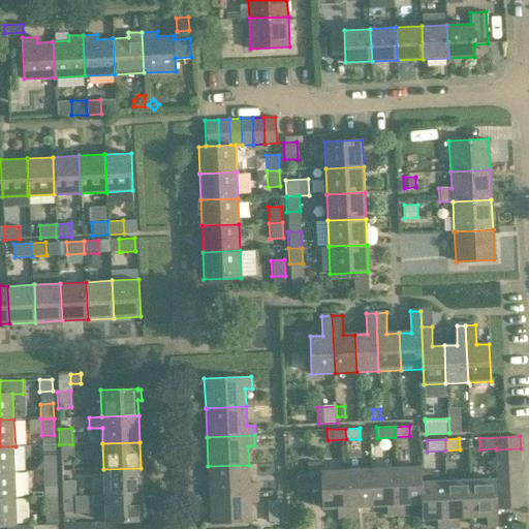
[(73,460),(72,444),(59,444),(60,460),(73,460)]
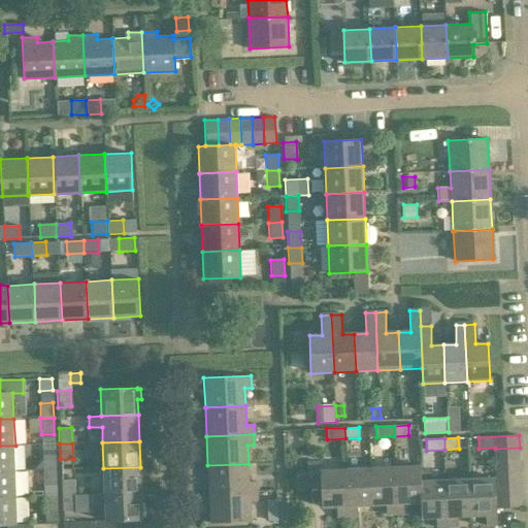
[(0,471),(17,471),(15,446),(0,446),(0,471)]
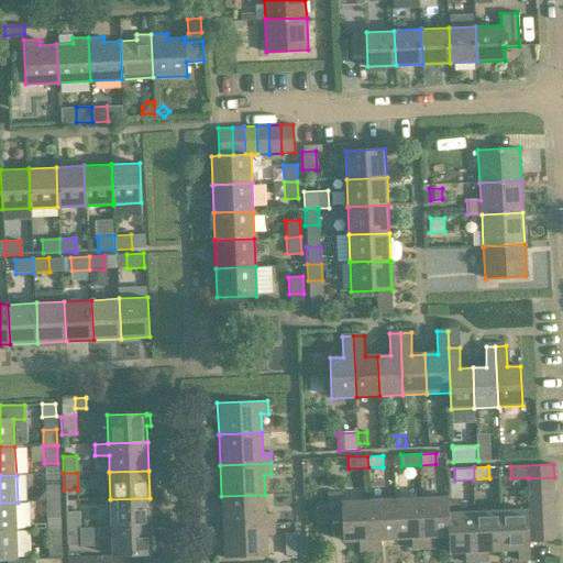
[(554,477),(528,478),(528,490),(554,489),(554,477)]
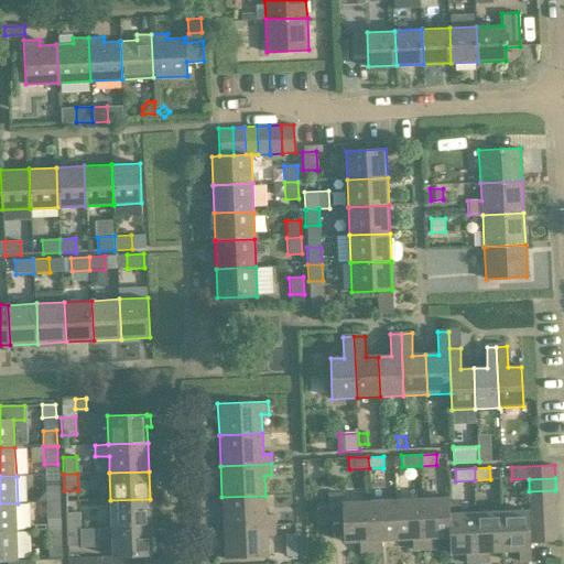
[(45,502),(60,502),(58,485),(44,486),(45,502)]
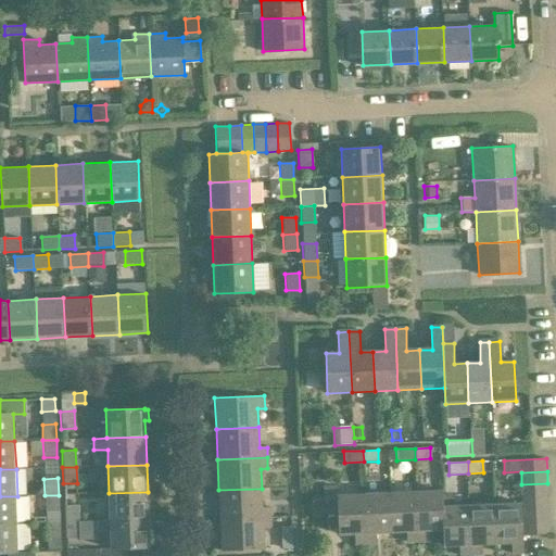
[(547,483),(521,484),(522,497),(548,497),(547,483)]
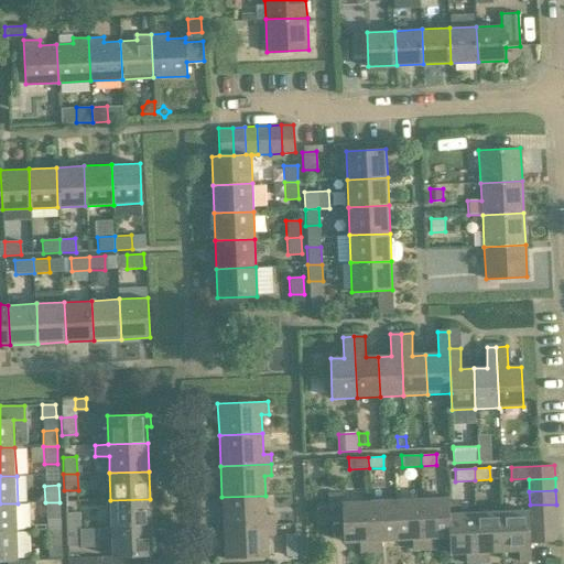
[(361,552),(371,552),(370,502),(342,503),(342,495),(328,495),(329,522),(342,521),(343,542),(360,541),(361,552)]
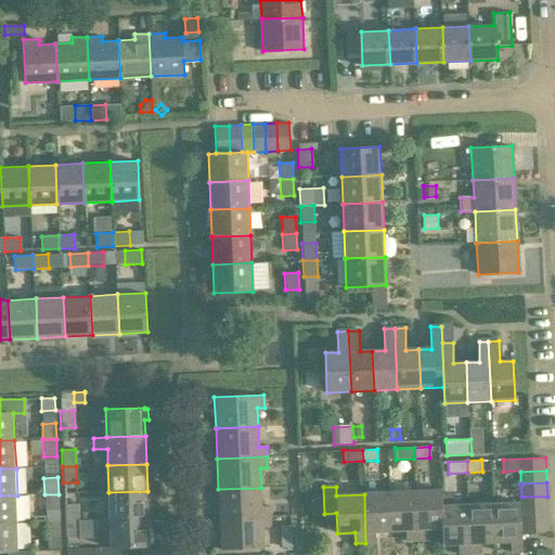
[(261,488),(218,489),(219,519),(269,517),(269,508),(261,508),(261,488)]
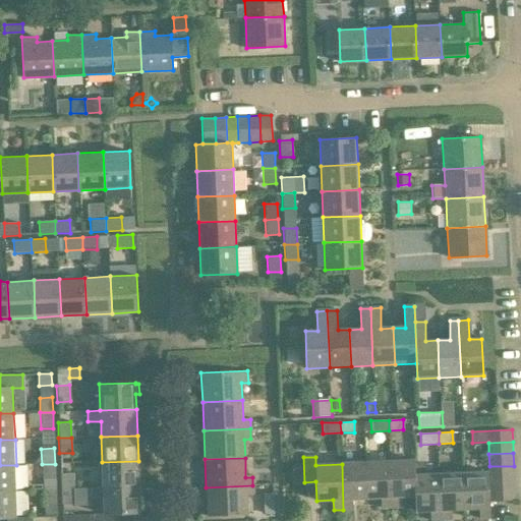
[(90,488),(139,487),(138,461),(102,462),(103,487),(90,488)]
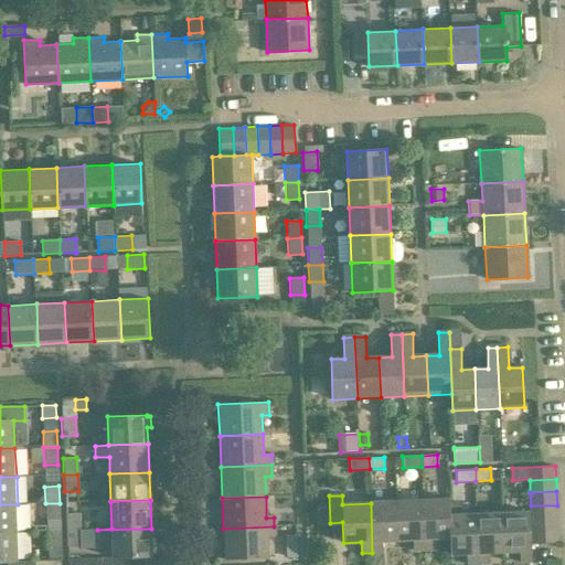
[(423,501),(425,550),(436,550),(436,539),(450,539),(449,515),(450,515),(450,500),(423,501)]
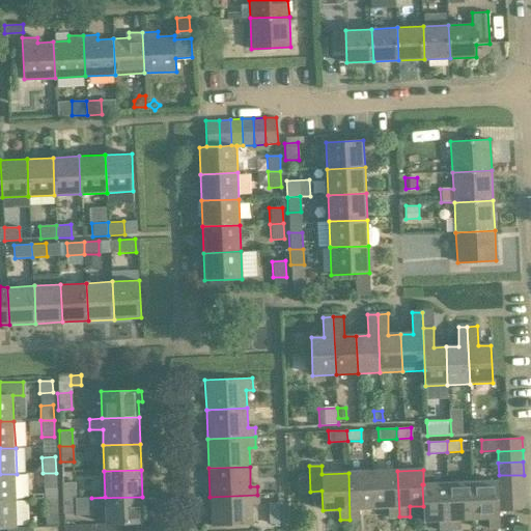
[(373,472),(374,508),(389,507),(389,518),(399,516),(397,471),(373,472)]
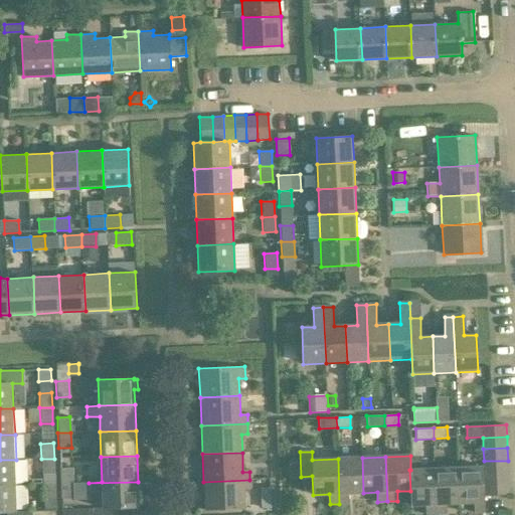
[(338,459),(339,504),(349,503),(349,493),(363,493),(362,458),(338,459)]
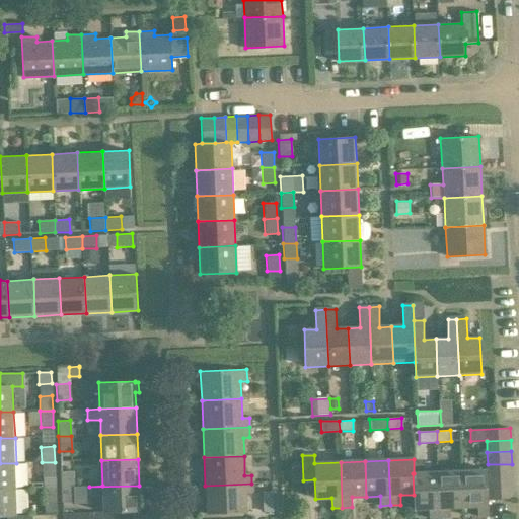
[(43,488),(56,488),(55,462),(42,462),(32,463),(33,478),(43,477),(43,488)]
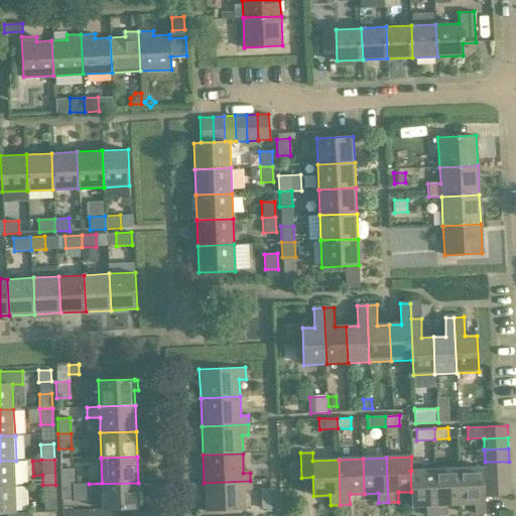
[(0,486),(17,486),(16,461),(0,461),(0,486)]
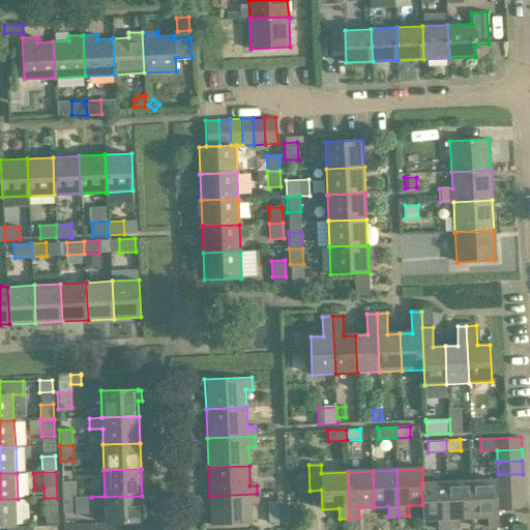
[(523,474),(498,474),(498,479),(498,487),(523,486),(523,474)]
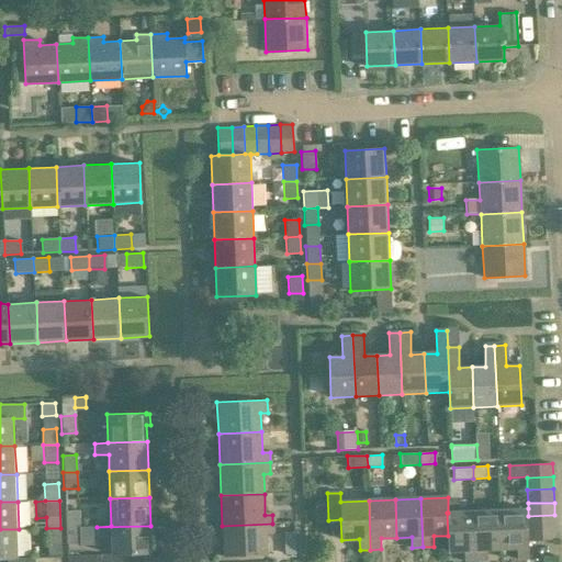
[(528,508),(502,509),(503,549),(518,549),(518,560),(530,559),(530,541),(529,529),(528,516),(528,508)]
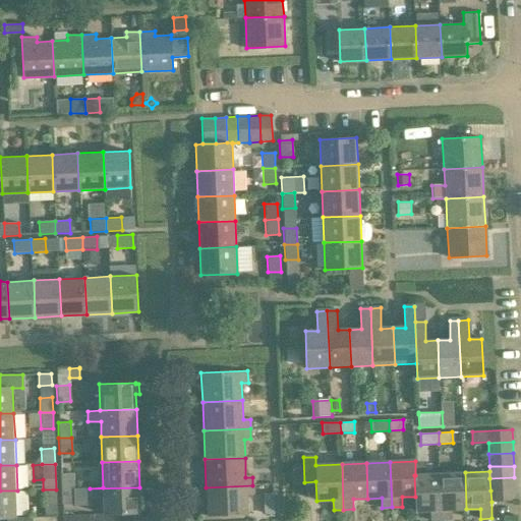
[(441,473),(443,520),(453,520),(453,510),(466,509),(465,472),(441,473)]
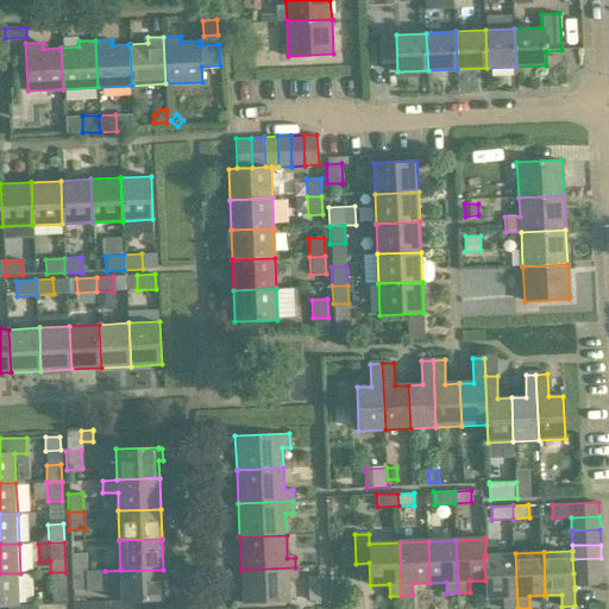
[(70,572),(86,571),(85,553),(70,553),(70,572)]
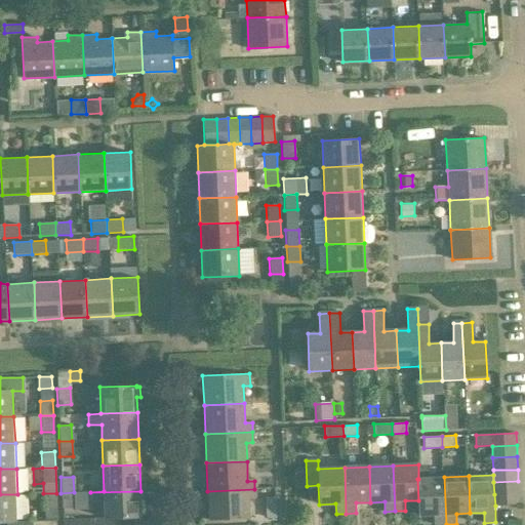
[(418,500),(418,515),(435,515),(435,524),(446,524),(444,477),(418,479),(417,479),(418,500)]
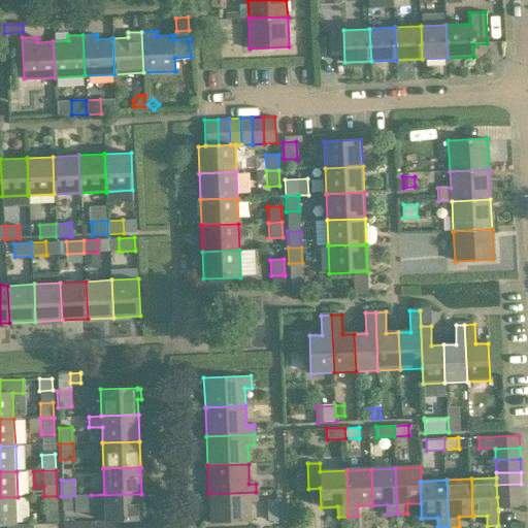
[(521,484),(496,485),(497,497),(522,495),(521,484)]
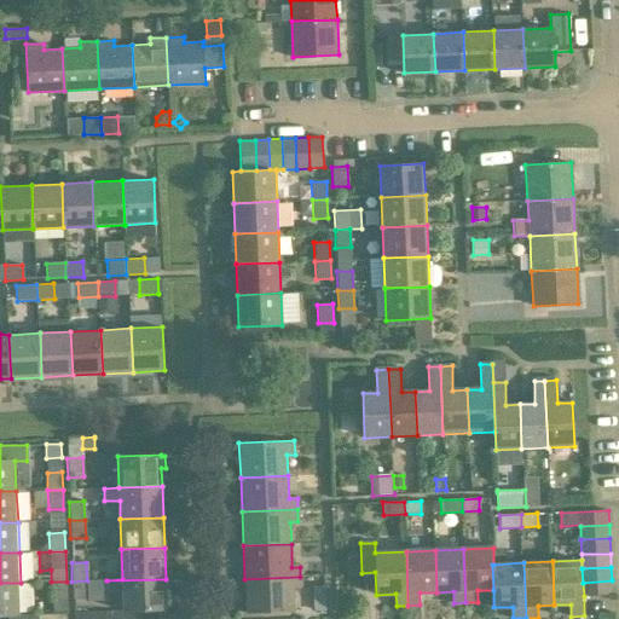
[(301,590),(300,577),(244,579),(247,614),(294,613),(293,590),(301,590)]
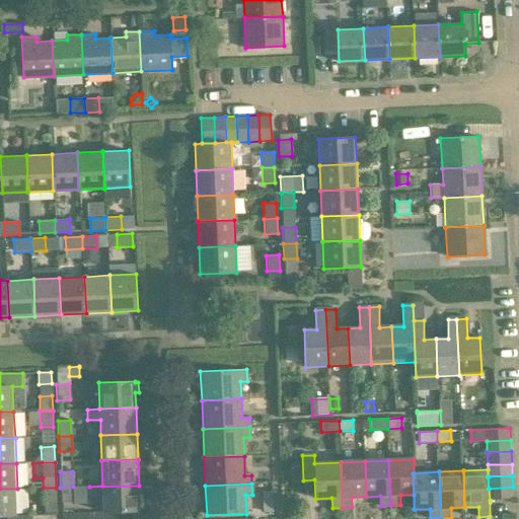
[(103,512),(107,512),(121,512),(131,512),(140,511),(139,486),(89,487),(89,496),(102,496),(103,512)]
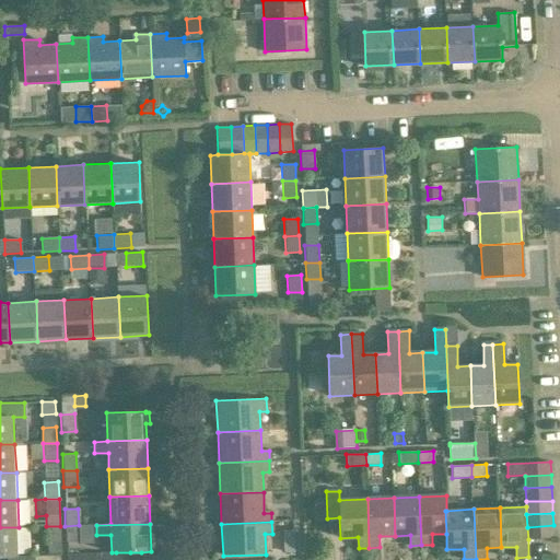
[(79,541),(79,525),(65,526),(66,543),(79,541)]
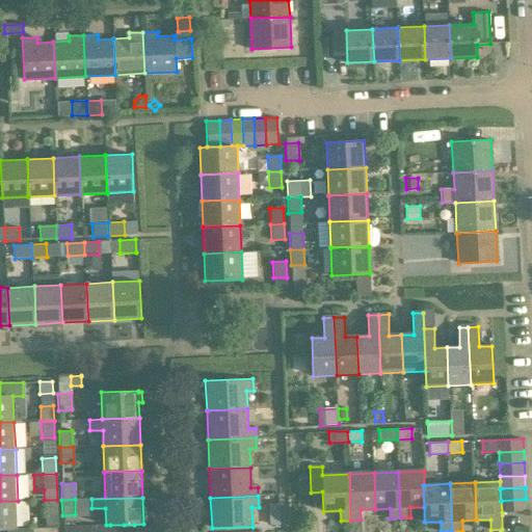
[(526,499),(501,501),(502,512),(526,511),(526,499)]
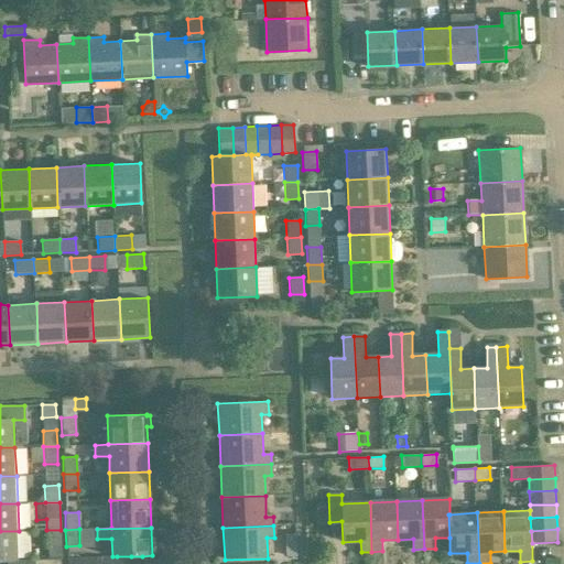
[(61,530),(46,530),(47,548),(61,546),(61,530)]
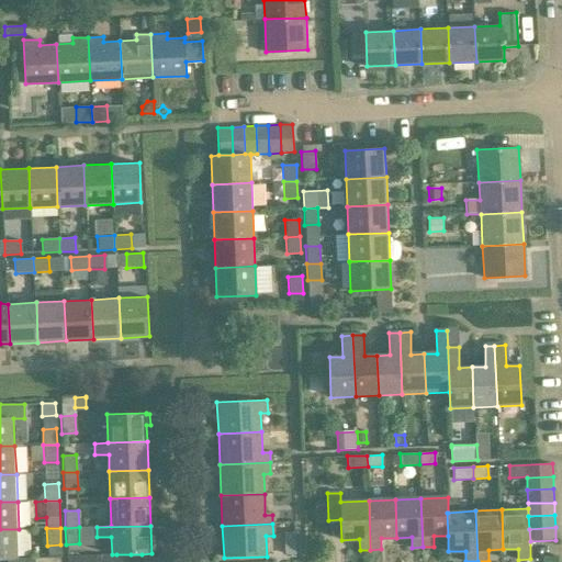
[(33,561),(34,558),(20,558),(19,529),(0,529),(0,558),(7,558),(7,561),(33,561)]
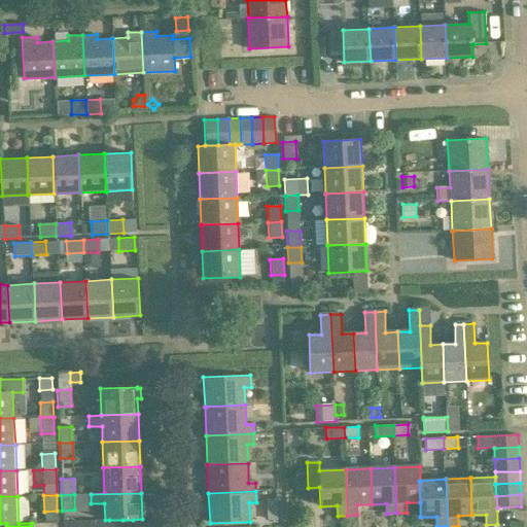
[(277,505),(269,506),(269,521),(277,520),(277,505)]
